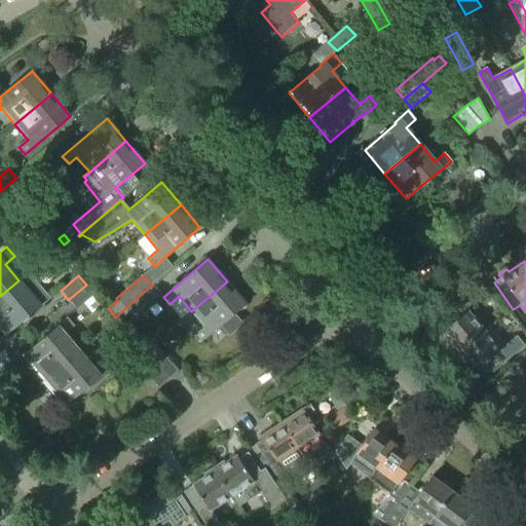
[(33,297),(19,280),(0,296),(0,329),(5,335),(36,308),(37,309),(50,298),(42,289),(33,297)]
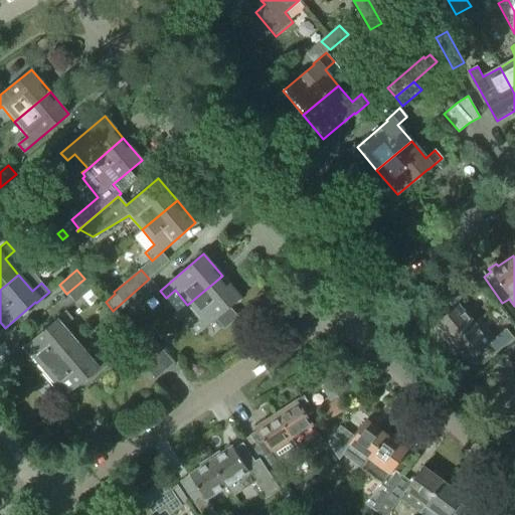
[(197,335),(216,319),(224,328),(237,317),(229,308),(241,298),(222,276),(187,305),(200,320),(191,328),(197,335)]
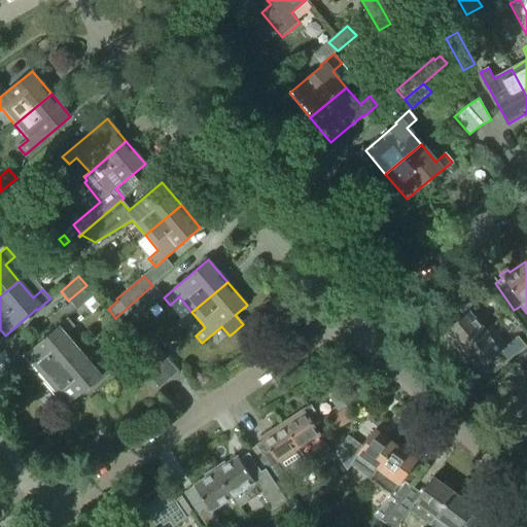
[(84,304),(95,295),(86,285),(68,301),(77,310),(84,304)]
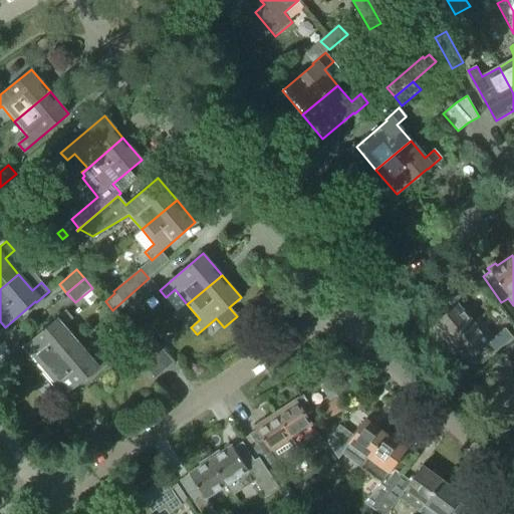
[(130,310),(157,287),(149,278),(112,310),(115,314),(125,306),(130,310)]
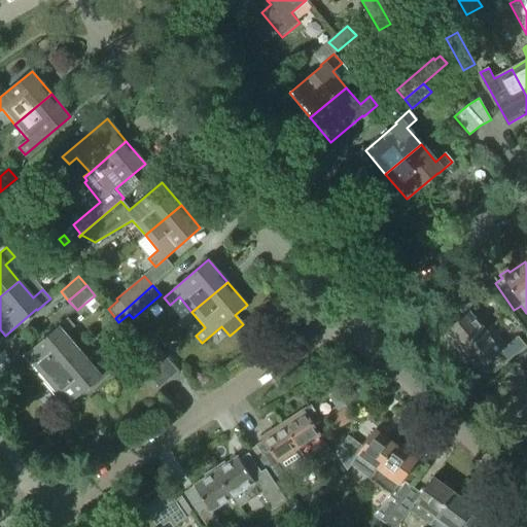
[(459,354),(487,331),(468,311),(482,299),(475,289),(455,306),(463,315),(444,331),(454,343),(451,345),(459,354)]
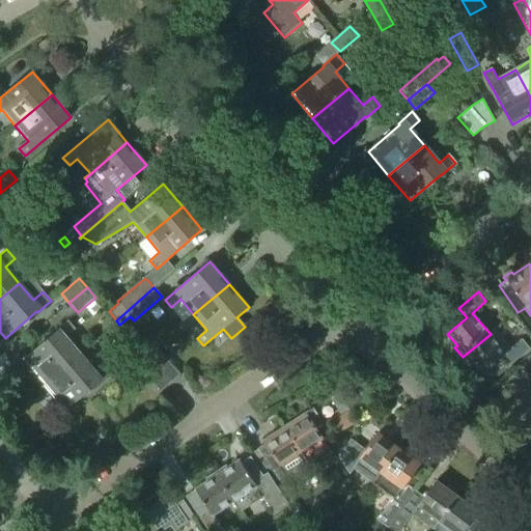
[(95,298),(85,306),(94,317),(106,308),(95,298)]
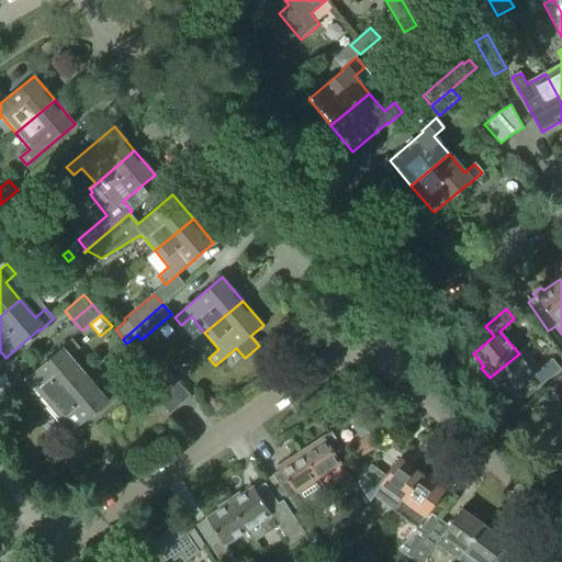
[(47,406),(85,374),(69,357),(79,348),(71,339),(57,351),(58,352),(25,381),(47,406)]
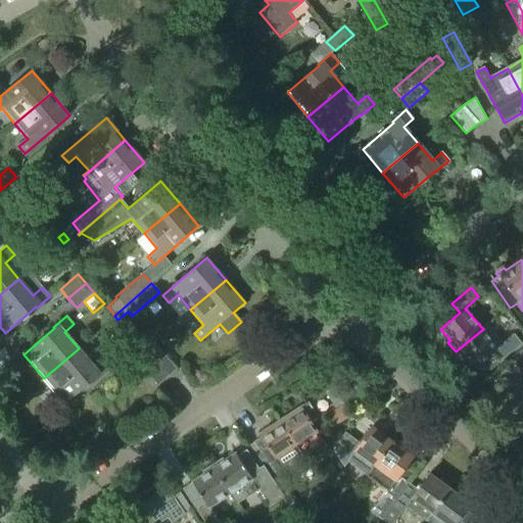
[(483,329),(456,351),(464,361),(467,359),(475,368),(494,351),(502,361),(522,341),(522,340),(515,332),(498,347),(483,329)]
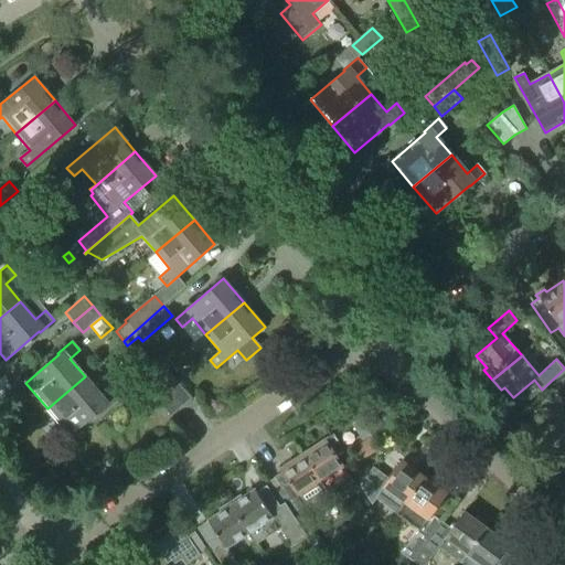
[(180,408),(190,400),(166,370),(155,379),(180,408)]
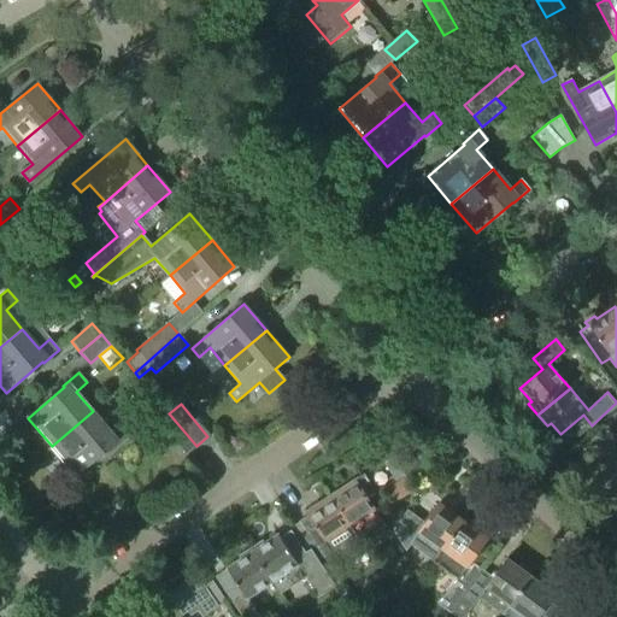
[(110,430),(93,411),(52,446),(76,475),(112,444),(113,445),(129,432),(121,422),(110,430)]
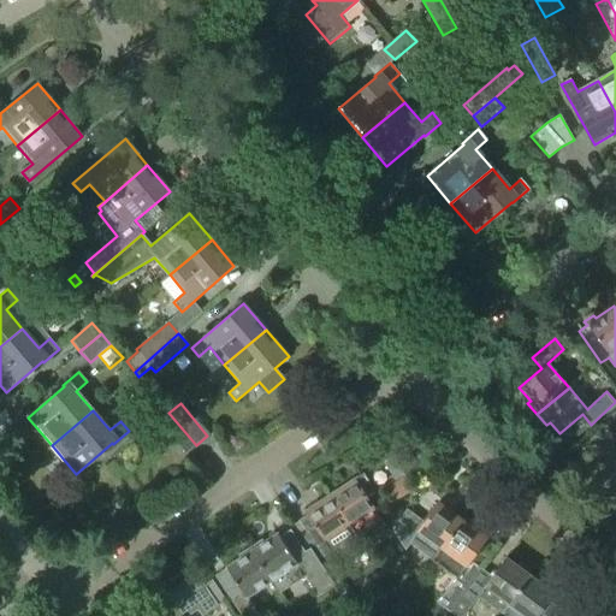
[(615,410),(604,420),(612,433),(615,430),(615,410)]
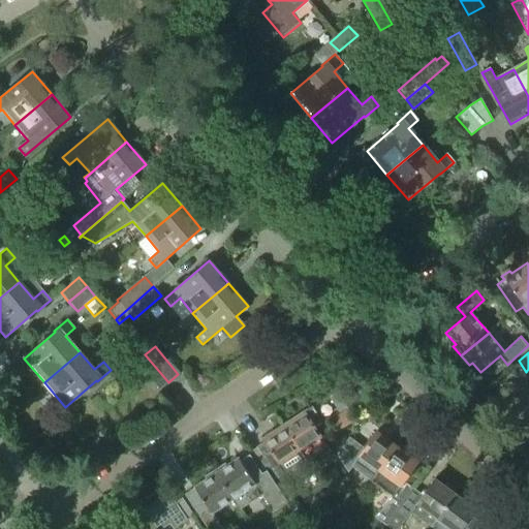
[(159,391),(168,382),(145,354),(135,363),(159,391)]
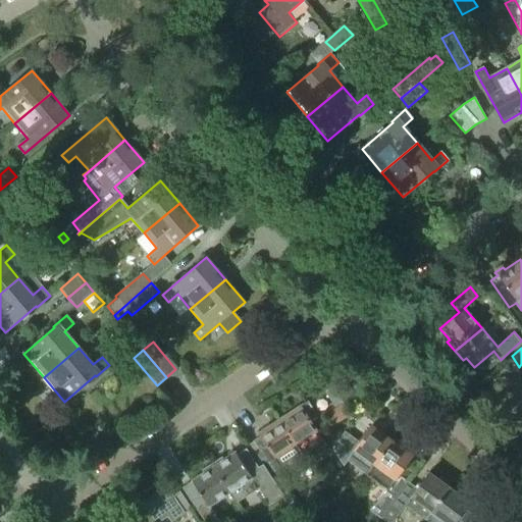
[(346,398),(355,392),(346,377),(341,381),(338,387),(346,398)]
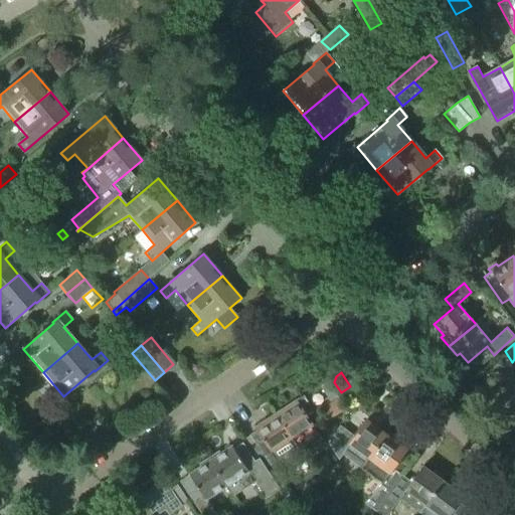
[(514,395),(511,398),(507,394),(498,401),(514,422),(514,421),(514,395)]
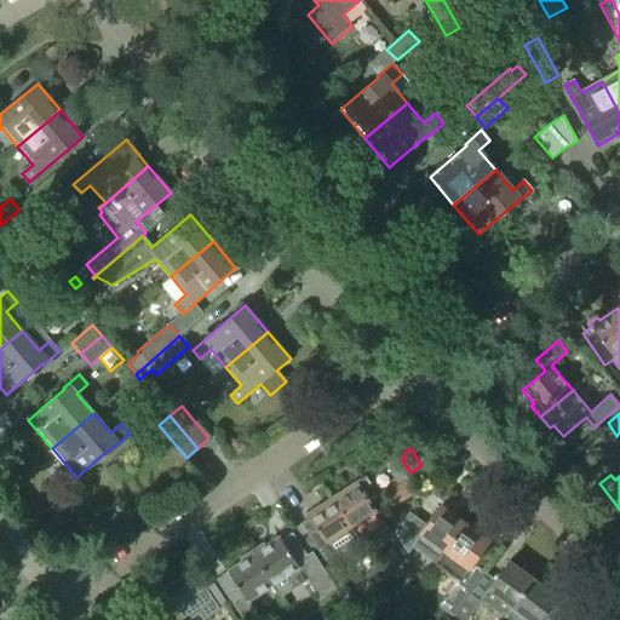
[(399,484),(408,499),(417,493),(407,480),(399,484)]
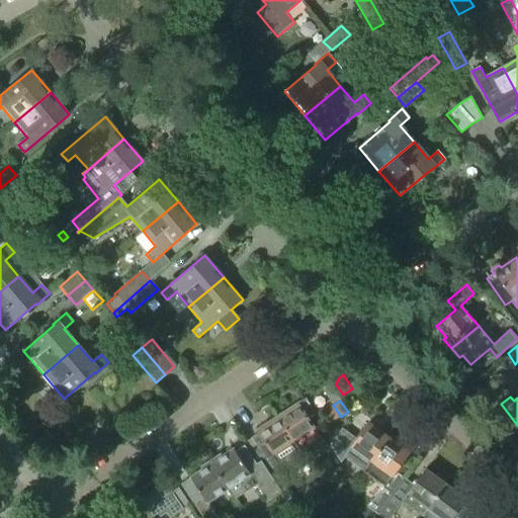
[(300,407),(298,403),(277,417),(293,443),(315,429),(307,417),(314,413),(308,403),(300,407)]
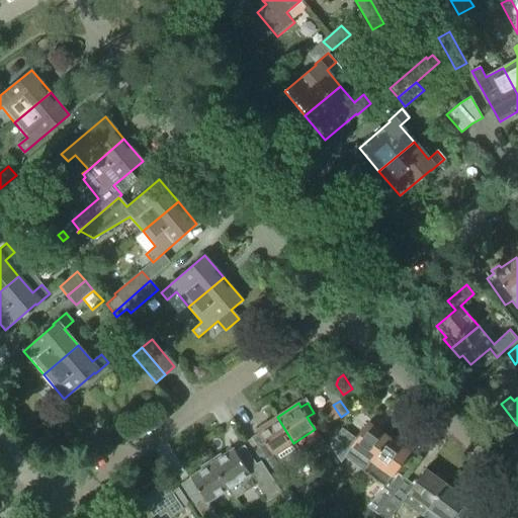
[(293,443),(277,417),(256,430),(258,434),(252,438),(259,450),(255,453),(259,460),(263,457),(272,471),(300,453),(293,443)]
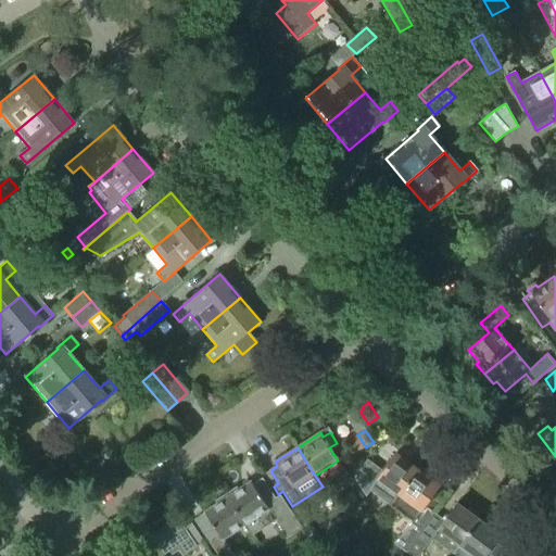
[(391,507),(418,470),(396,454),(383,472),(368,460),(354,480),(365,497),(369,491),(391,507)]
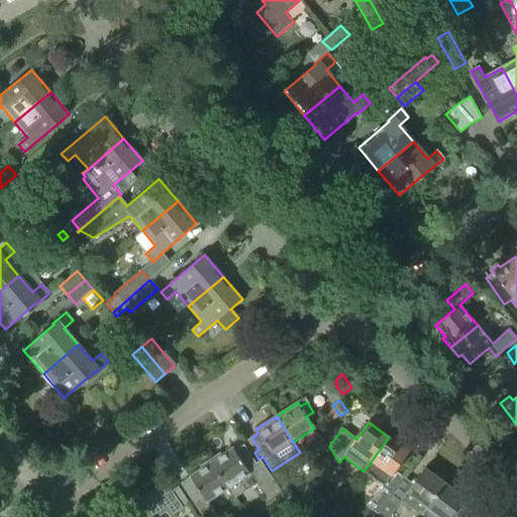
[(392,439),(389,437),(364,472),(384,487),(368,508),(377,514),(404,479),(395,472),(409,452),(400,445),(402,442),(394,436),(392,439)]
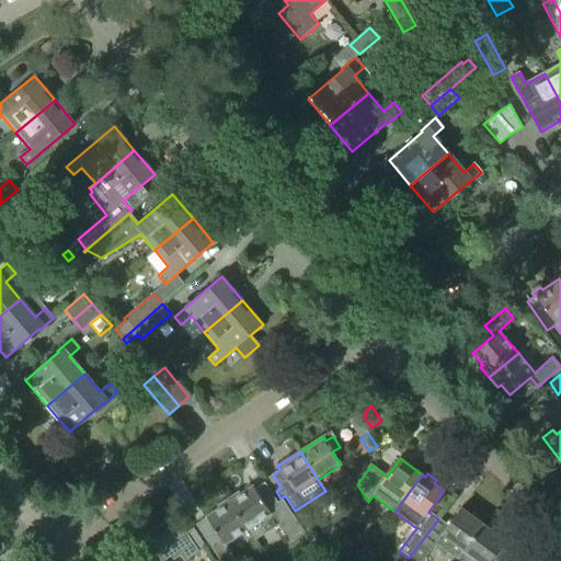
[(265,482),(255,489),(253,484),(240,493),(238,490),(228,496),(248,528),(254,538),(277,524),(288,540),(302,531),(283,500),(278,503),(265,482)]
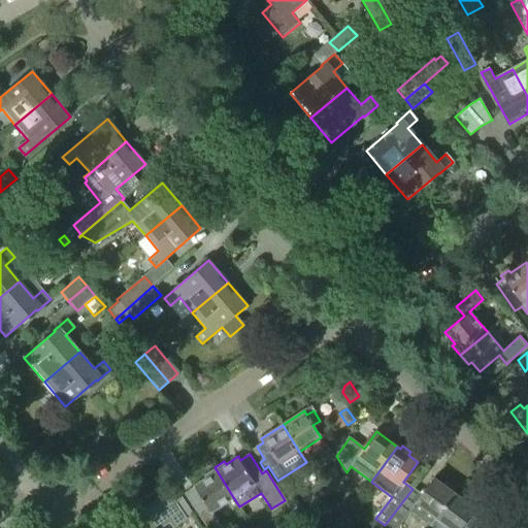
[(207,527),(222,527),(210,512),(233,497),(215,467),(204,474),(205,477),(194,485),(207,506),(197,513),(207,527)]
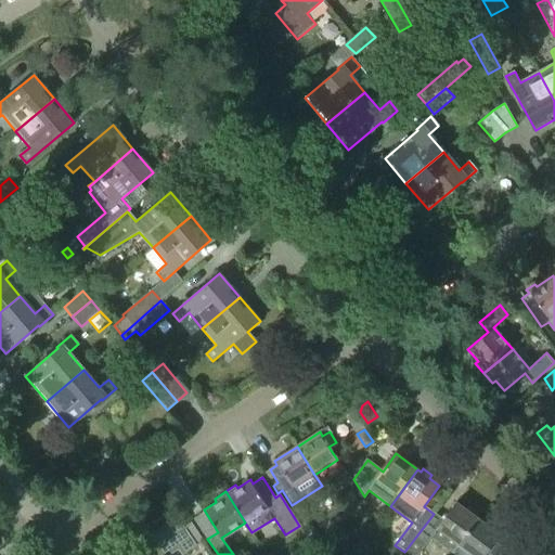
[(358,503),(351,493),(339,502),(347,512),(358,503)]
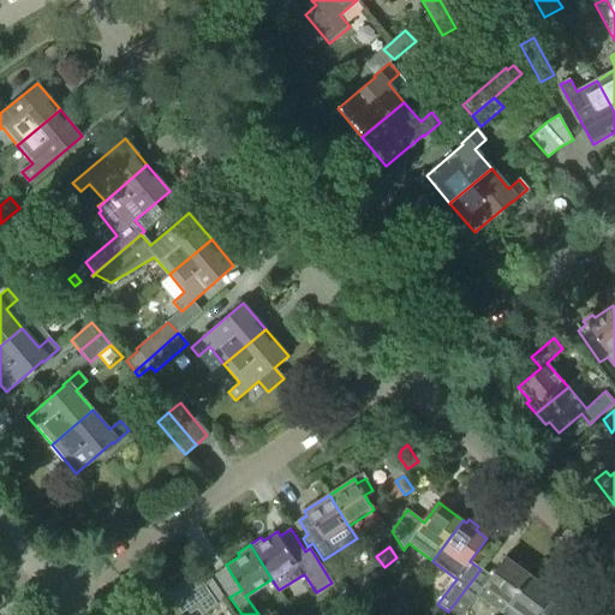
[(481,569),(448,611),(452,614),(463,614),(478,596),(501,614),(508,604),(529,575),(527,573),(530,571),(519,563),(517,566),(507,559),(493,578),(481,569)]
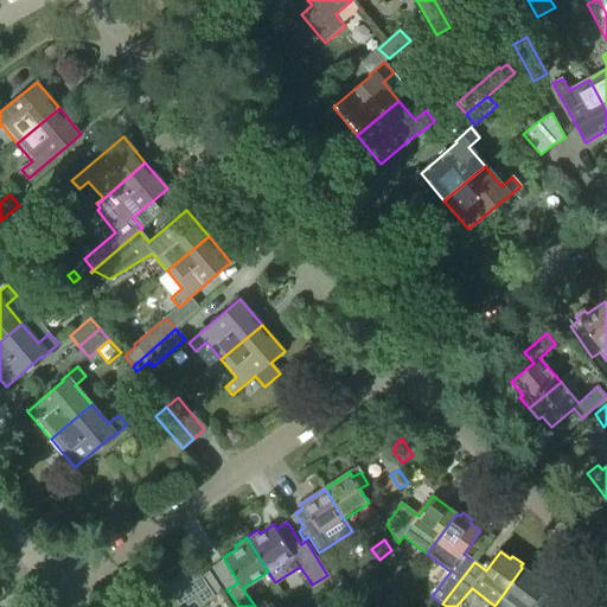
[(371,560),(362,570),(371,579),(379,567),(371,560)]
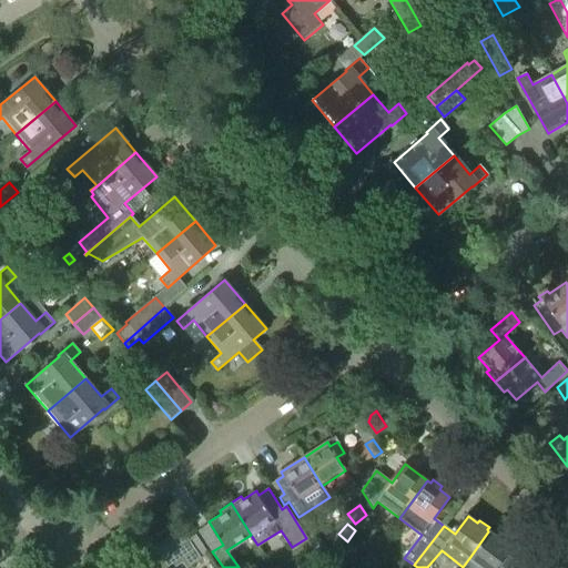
[(186,567),(201,558),(181,528),(146,551),(155,565),(158,563),(161,567),(171,567),(182,561),(186,567)]
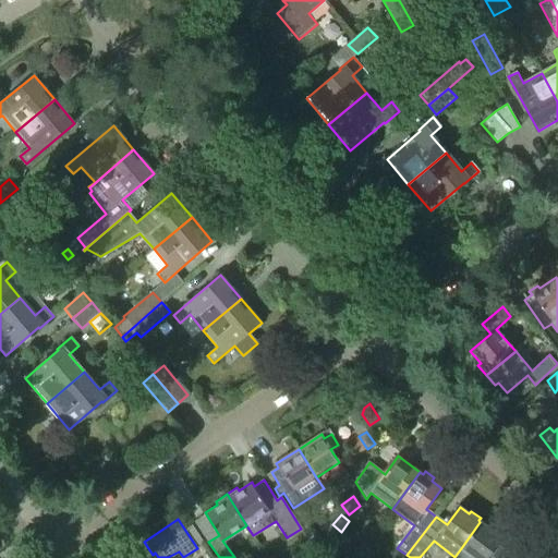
[(480,522),(461,548),(474,557),(486,557),(488,556),(490,557),(502,557),(518,538),(501,526),(496,534),(480,522)]
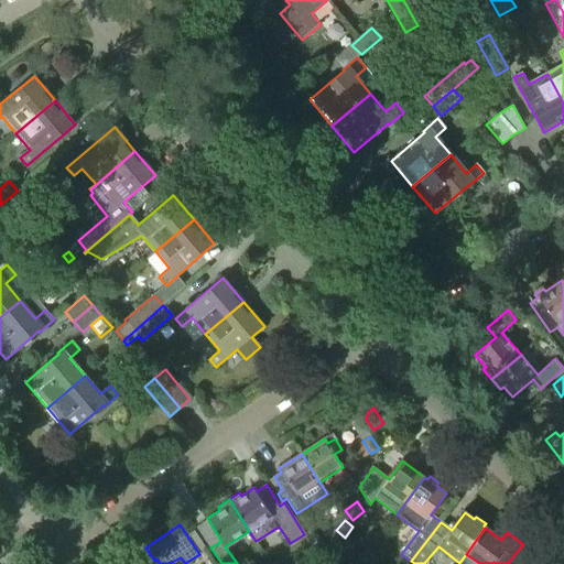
[(314,538),(307,542),(313,551),(321,546),(314,538)]
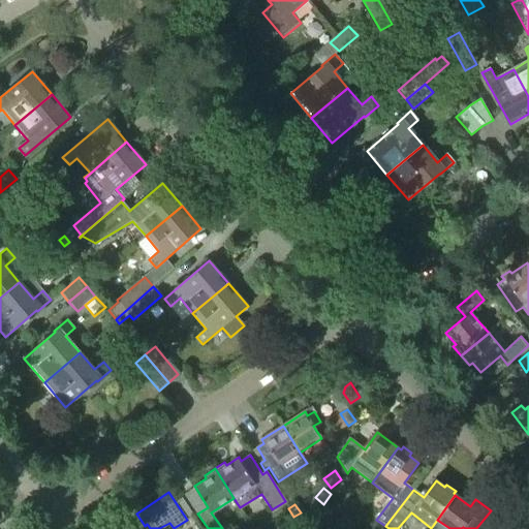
[(336,528),(341,522),(333,517),(325,526),(329,528),(336,528)]
